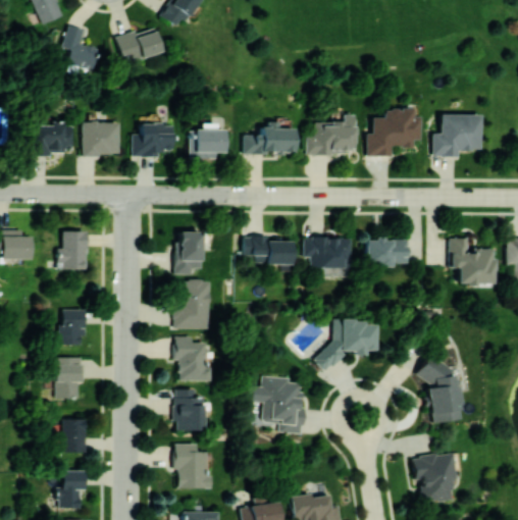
[(63,17),(57,0),(34,0),(42,24),(63,17)]
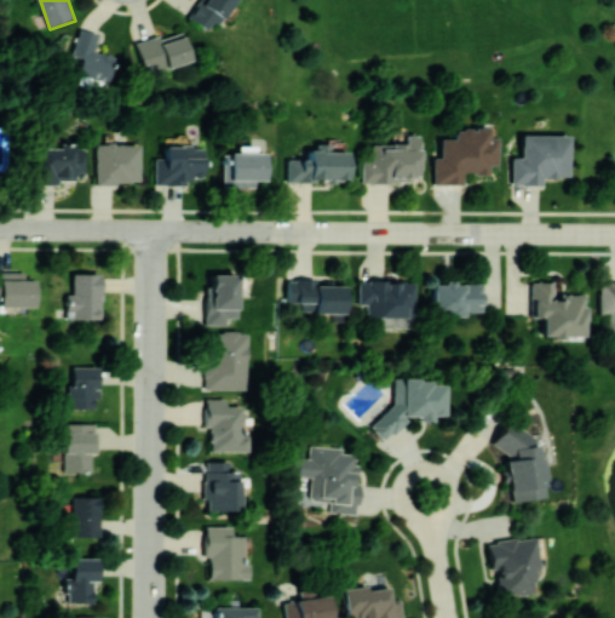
[(203,0),(193,19),(216,34),(235,0),(203,0)]
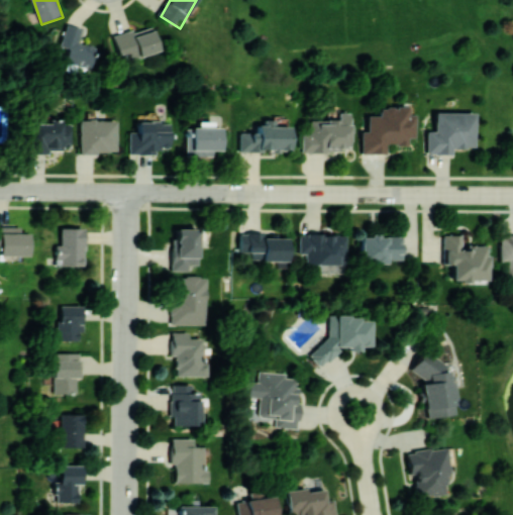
[(94,70),(99,48),(81,43),(85,29),(70,25),(64,47),(72,49),(68,63),(94,70)]
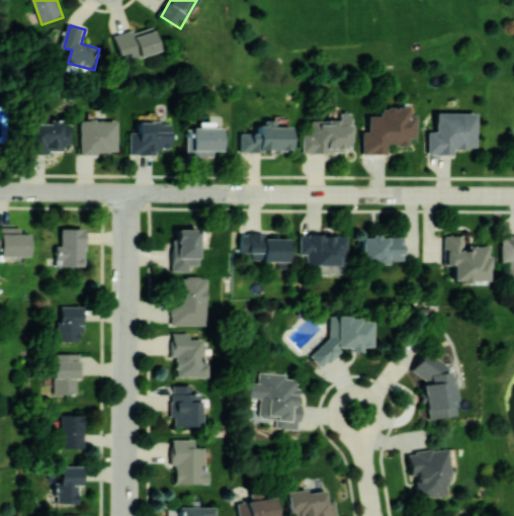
[(116,36),(125,64),(163,52),(155,27),(137,33),(136,30),(116,36)]
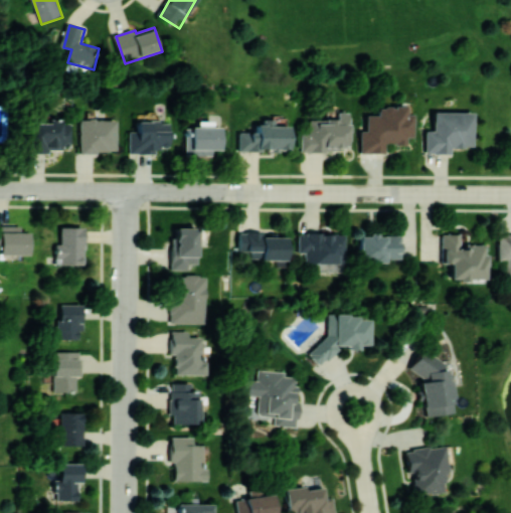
[(362,154),(387,154),(386,146),(408,146),(408,138),(415,138),(415,116),(408,116),(408,108),(379,108),(380,117),(368,117),(368,133),(362,133),(362,154)]
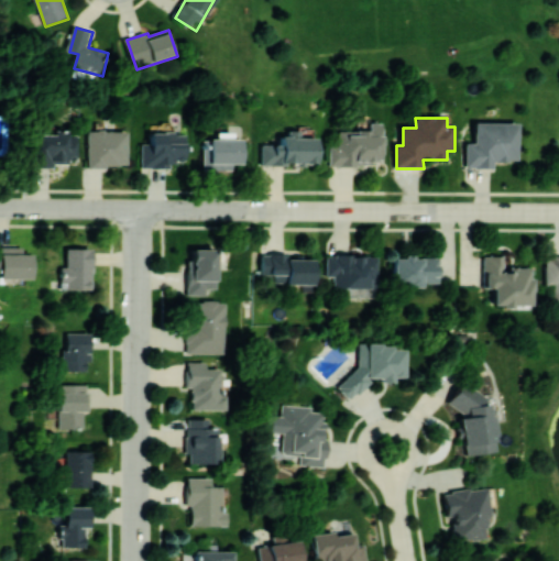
[(330,166),(383,167),(384,124),(370,124),(370,132),(339,132),(339,147),(331,147),(330,166)]
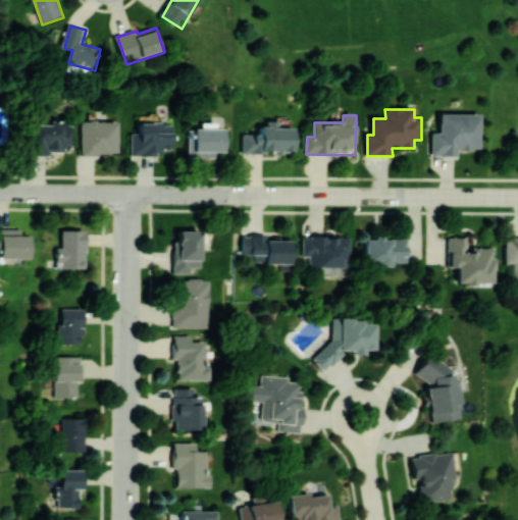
[(432,157),(459,157),(459,151),(481,151),(482,115),(442,115),(442,135),(433,134),(432,157)]
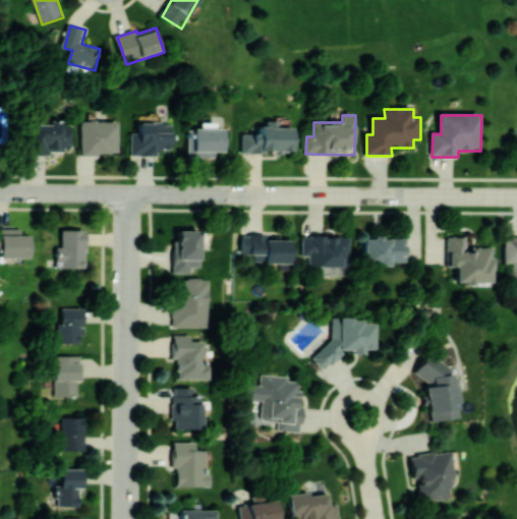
[(243,153),(293,154),(293,129),(279,128),(279,122),(268,121),(268,127),(261,127),(261,135),(243,134),(243,153)]
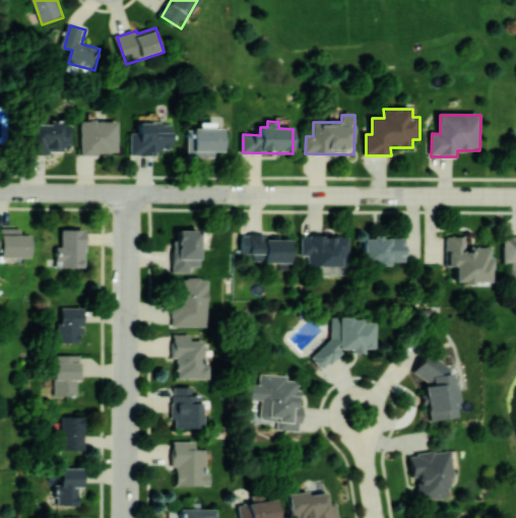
[(120,122),(83,122),(83,155),(120,154),(120,122)]
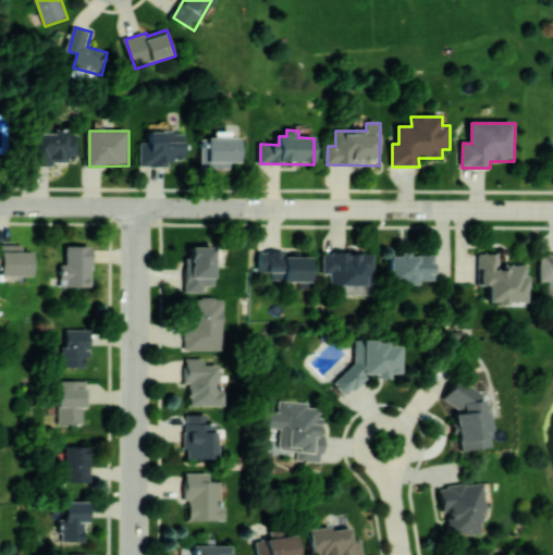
[(37,167),(57,167),(57,163),(77,163),(78,133),(38,133),(37,167)]
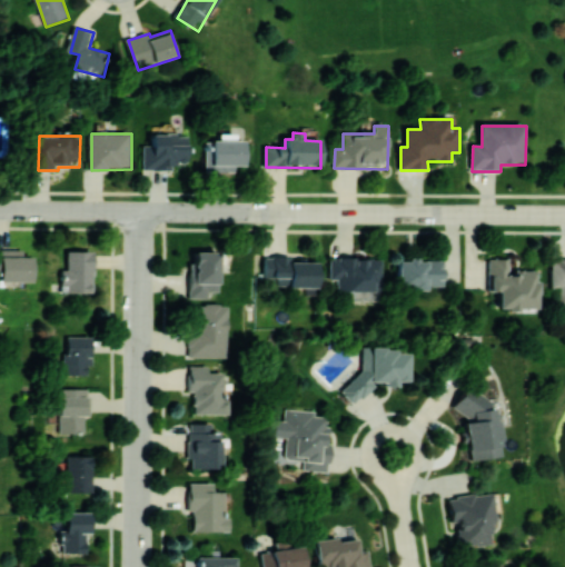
[(145,147),(146,171),(174,171),(174,165),(188,165),(188,136),(152,136),(152,147),(145,147)]
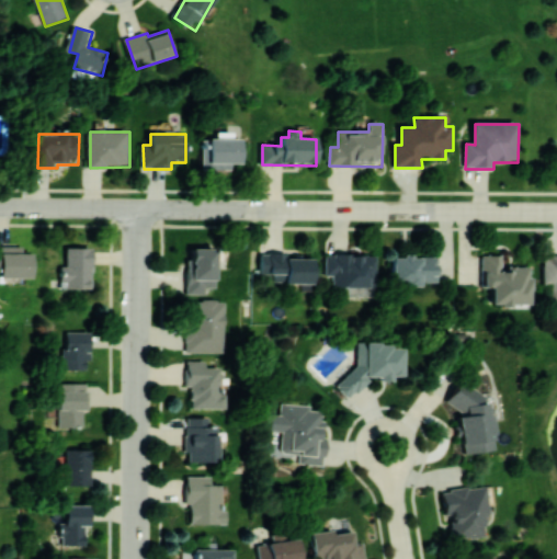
[(232,171),(232,164),(246,164),(247,140),(204,139),(203,170),(232,171)]
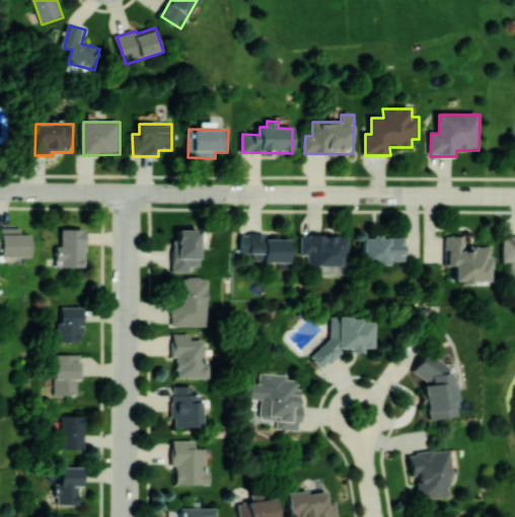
[(23,229),(0,228),(0,246),(2,246),(2,257),(33,259),(33,235),(22,235),(23,229)]
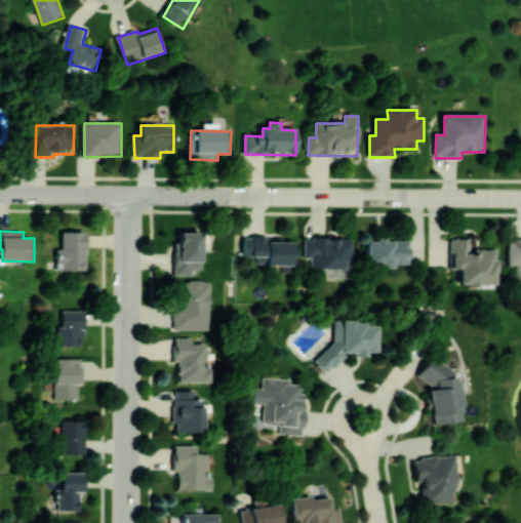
[(88,233),(64,233),(64,250),(58,250),(58,264),(65,264),(65,271),(87,271),(88,233)]
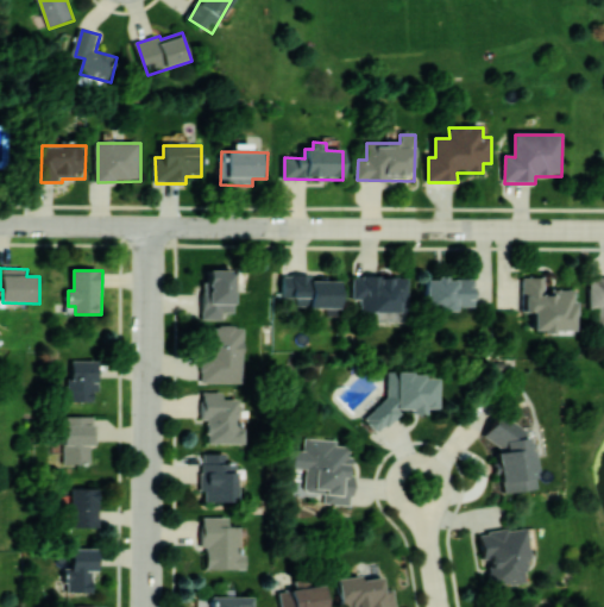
[(234,314),(236,271),(206,270),(205,320),(224,321),(224,313),(234,314)]
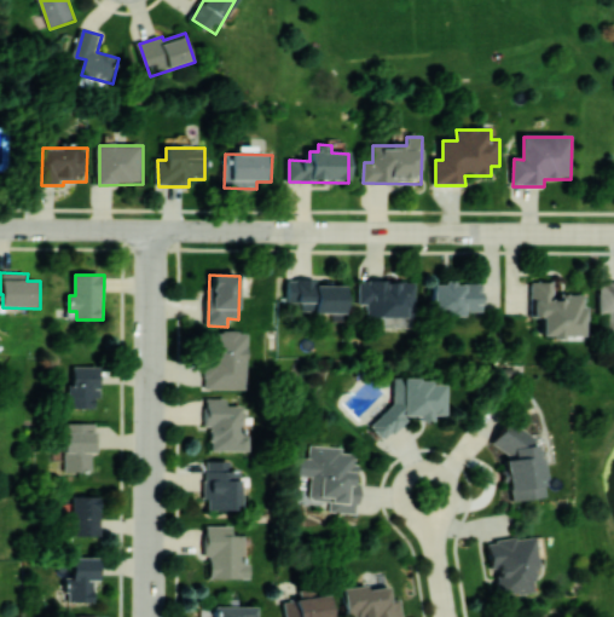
[(346,315),(346,287),(318,287),(318,281),(289,281),(289,303),(306,304),(306,313),(346,315)]
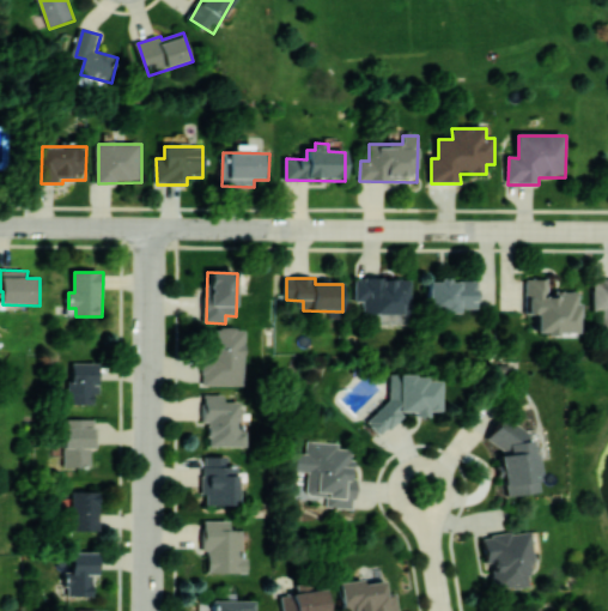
[(365,314),(413,315),(414,280),(358,278),(357,302),(366,303),(365,314)]
